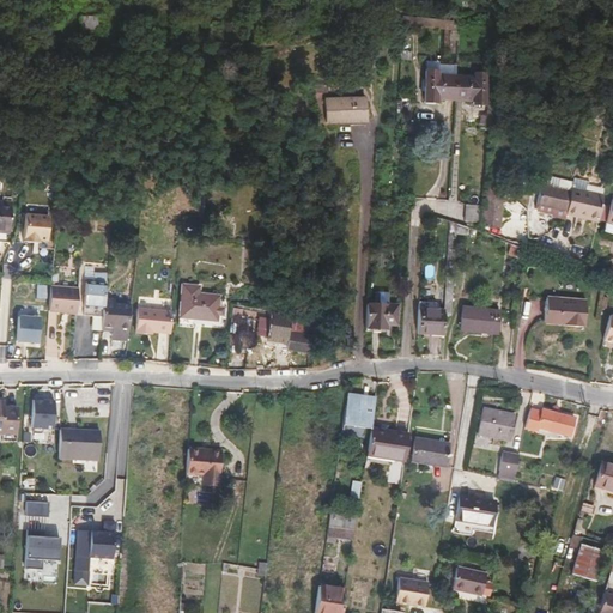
[(344,16),(346,4),(334,4),(332,16),(344,16)]
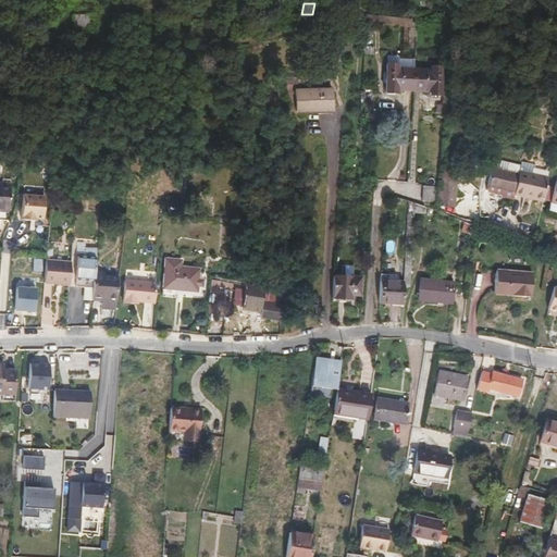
[(367,26),(379,27),(378,15),(368,14),(367,26)]
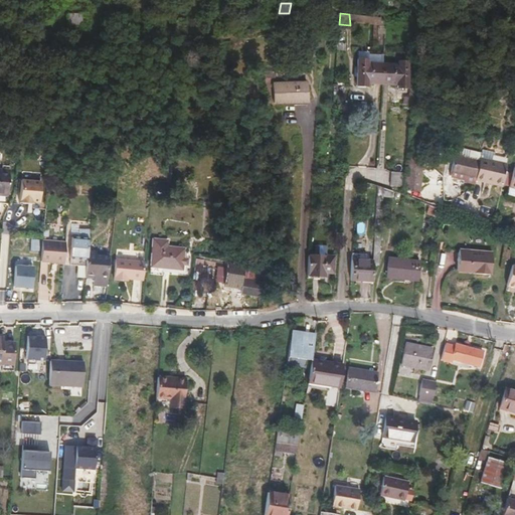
[(68,14),(67,25),(81,25),(80,14),(68,14)]
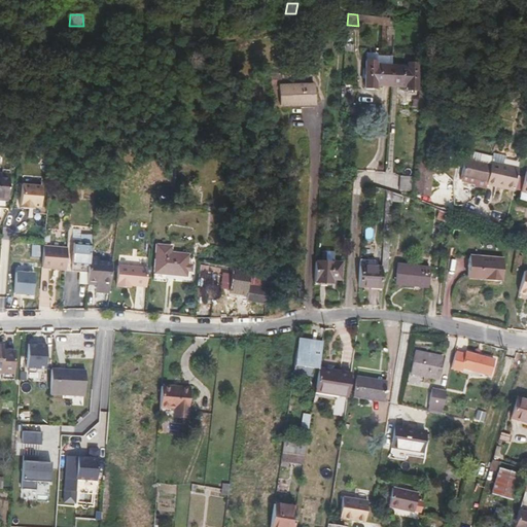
[(366,61),(364,89),(375,89),(375,86),(407,88),(407,91),(418,91),(418,63),(408,63),(408,66),(377,65),(377,62),(366,61)]
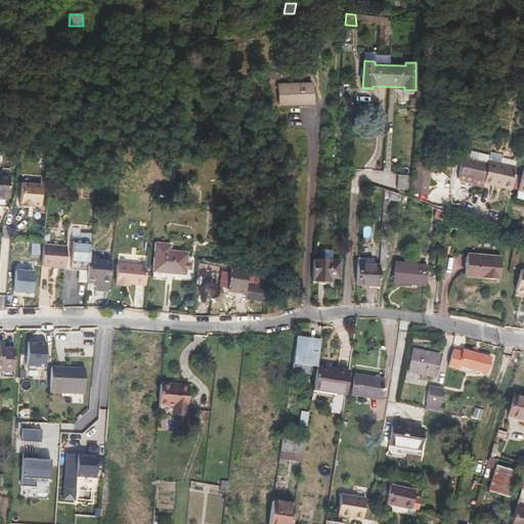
[(277,85),(277,105),(312,104),(311,84),(277,85)]
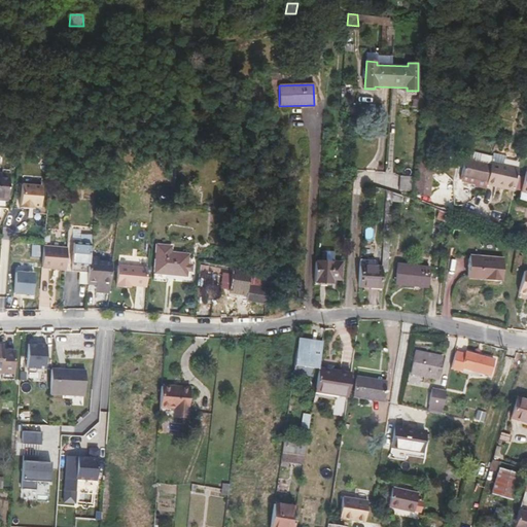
[(503,89),(500,97),(514,102),(517,93),(503,89)]
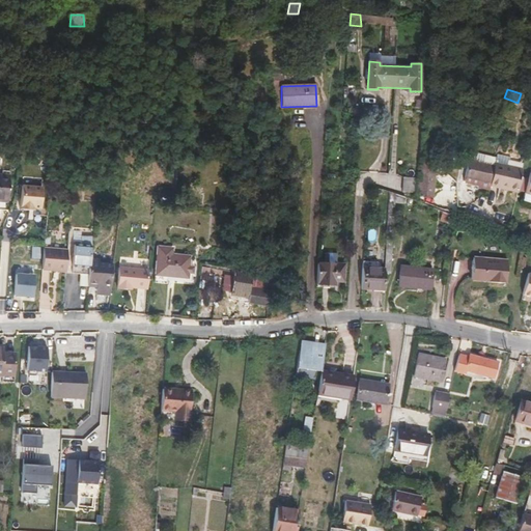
[(423,109),(424,101),(421,101),(415,100),(415,108),(423,109)]
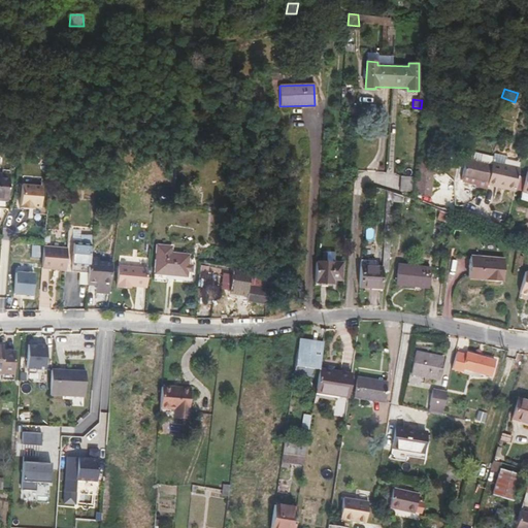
[(459,160),(466,161),(466,160),(491,165),(492,162),(493,157),(469,152),(469,149),(462,146),(459,160)]
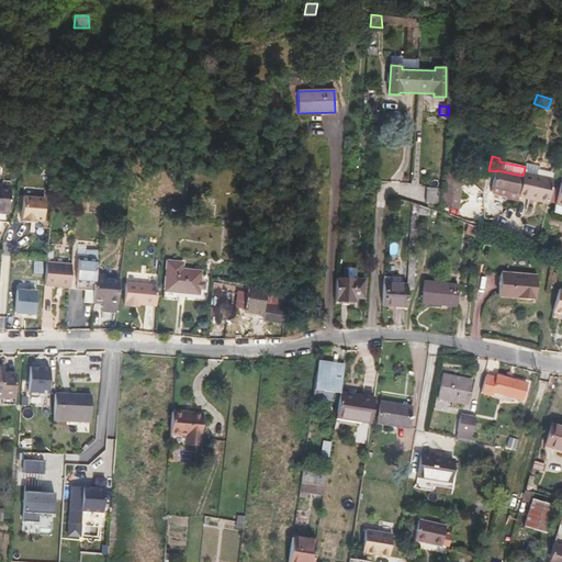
[(518,199),(532,202),(534,199),(548,202),(551,186),(552,179),(536,176),(538,169),(540,169),(540,166),(526,164),(525,167),(524,172),(523,176),(518,199)]
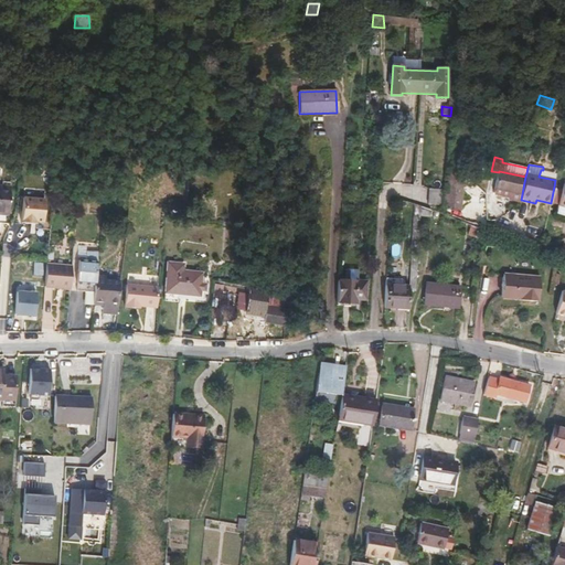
[(493,194),(520,201),(521,200),(525,177),(499,171),(499,172),(493,194)]
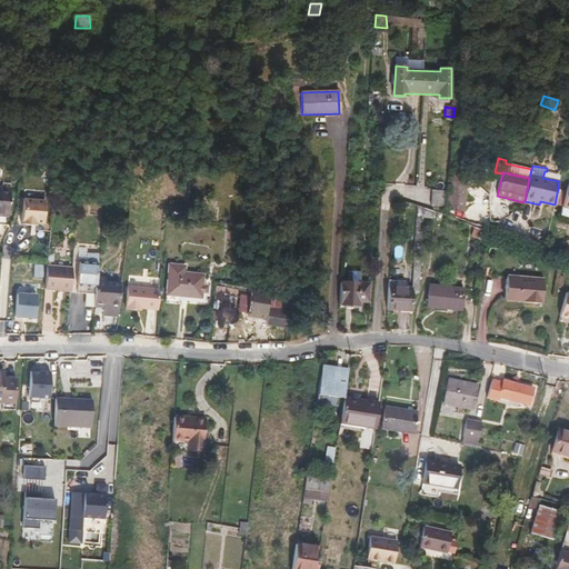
[(467,187),(448,185),(448,195),(446,209),(446,211),(465,212),(467,187)]
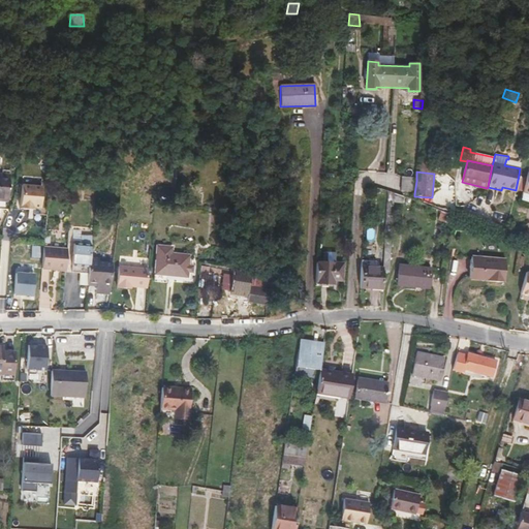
[(0,175),(0,201),(7,203),(9,176),(0,175)]
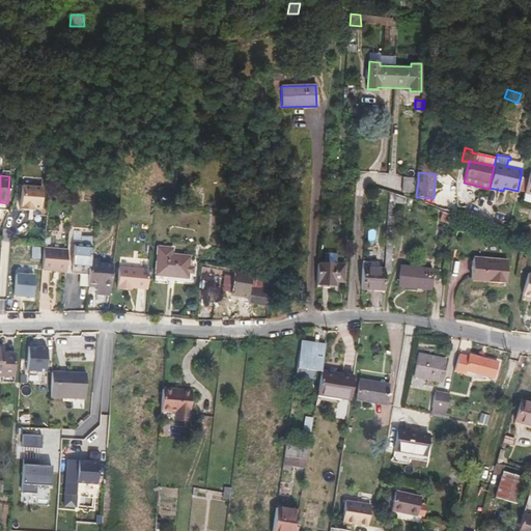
[(401,193),(416,195),(418,182),(402,179),(401,193)]
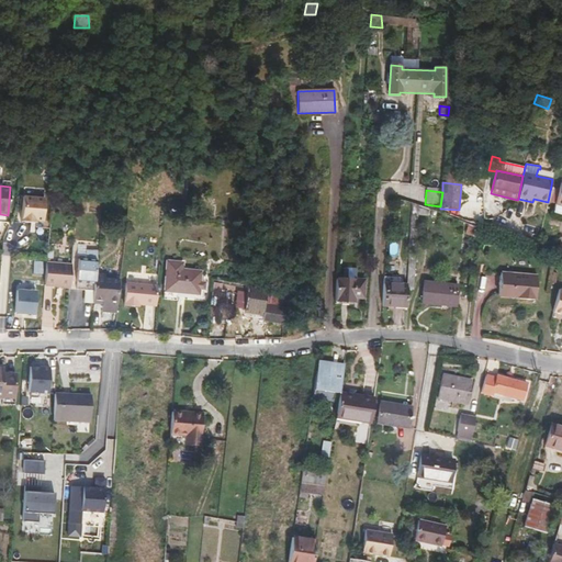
[(23,194),(22,222),(45,222),(46,195),(23,194)]
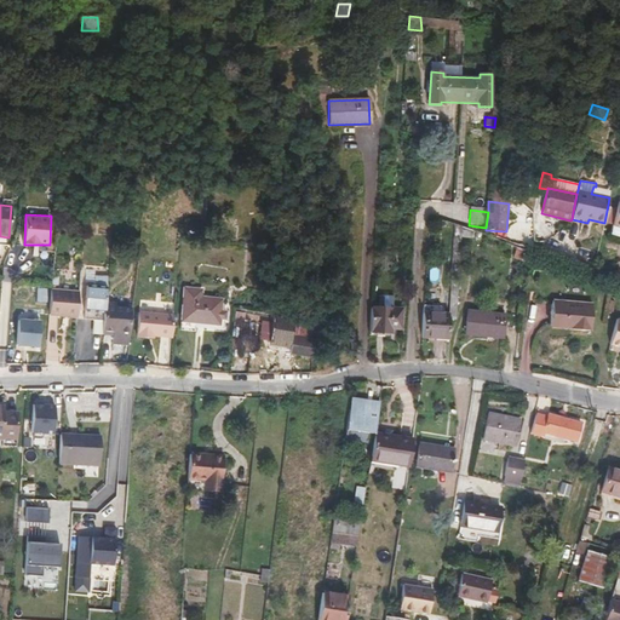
[(459,279),(461,237),(461,231),(454,229),(452,260),(451,279),(448,319),(457,320),(459,279)]
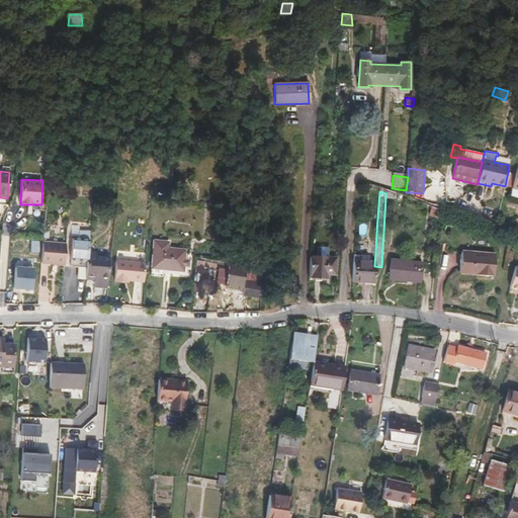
[(429,214),(441,220),(442,216),(442,214),(431,209),(429,214)]
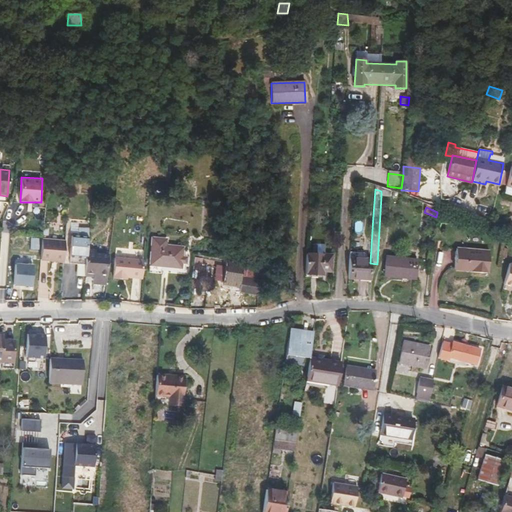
[(223,218),(223,228),(236,229),(236,219),(223,218)]
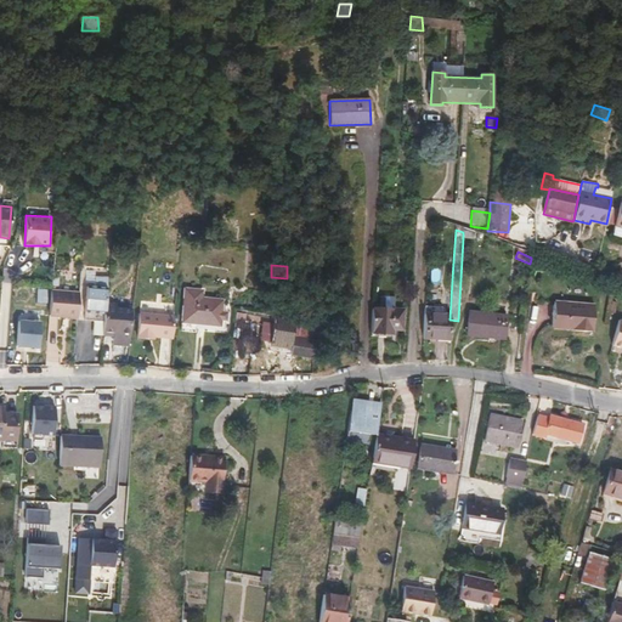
[(91,289),(84,289),(83,315),(102,316),(105,278),(91,278),(91,289)]
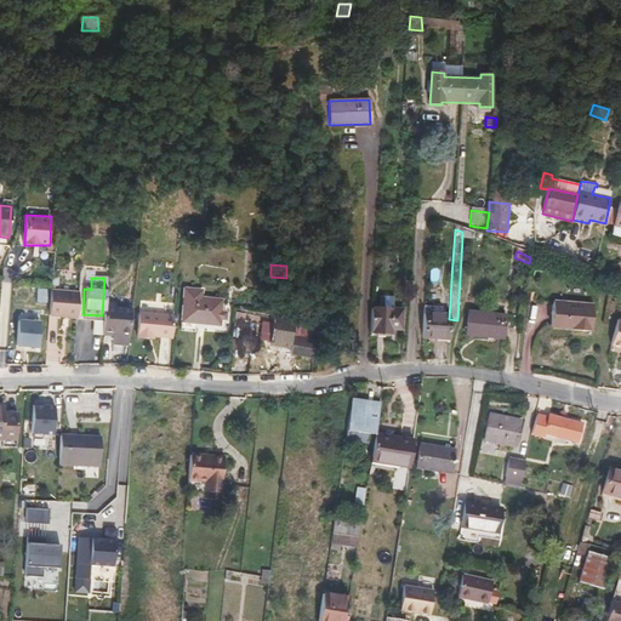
[(180,290),(177,323),(215,326),(215,320),(220,320),(221,313),(216,313),(217,301),(197,298),(198,291),(180,290)]
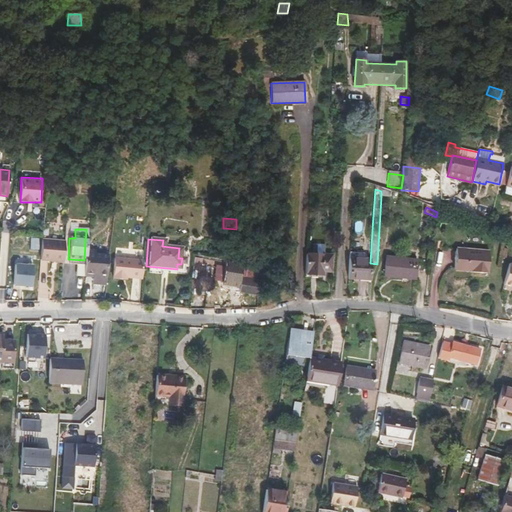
[(38,261),(61,263),(63,243),(39,241),(38,261)]
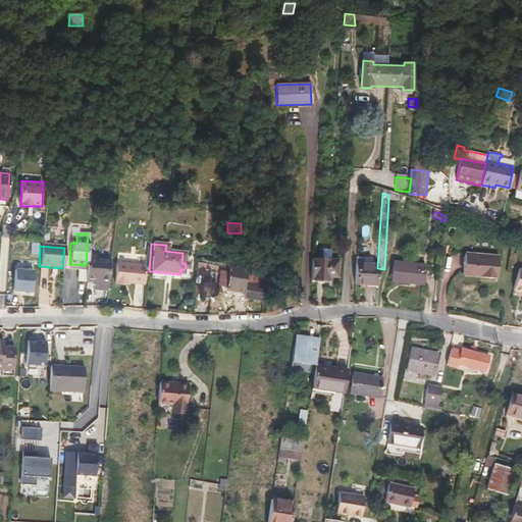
[(320,260),(312,259),(311,280),(329,281),(330,277),(336,277),(337,261),(330,260),(330,250),(320,249),(320,260)]
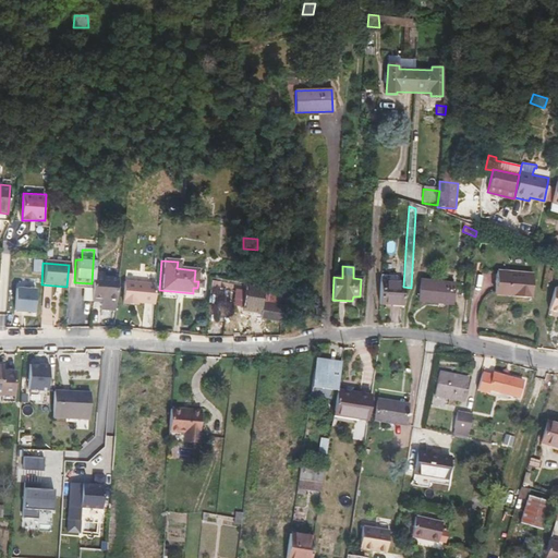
[(496,292),(512,294),(512,296),(532,299),(534,274),(498,270),(496,292)]
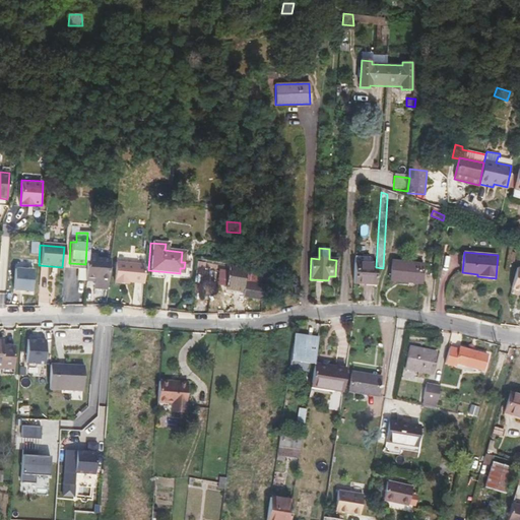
[(95,255),(86,255),(84,283),(91,283),(91,290),(105,291),(108,259),(95,259),(95,255)]
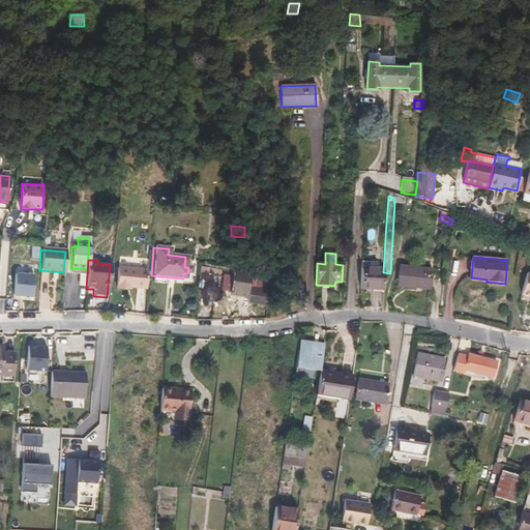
[(400,265),(396,287),(430,290),(432,268),(400,265)]
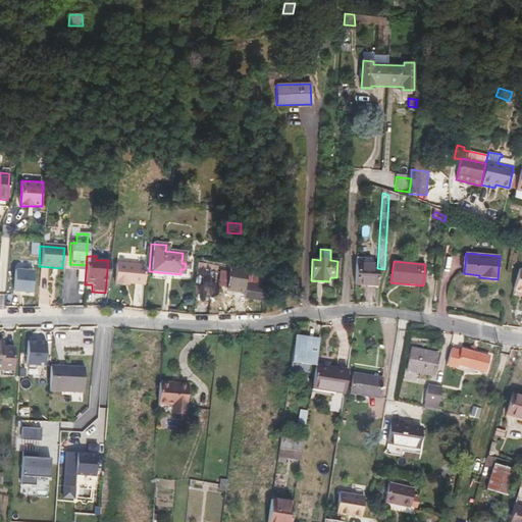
[(206,264),(198,263),(197,274),(205,275),(206,264)]
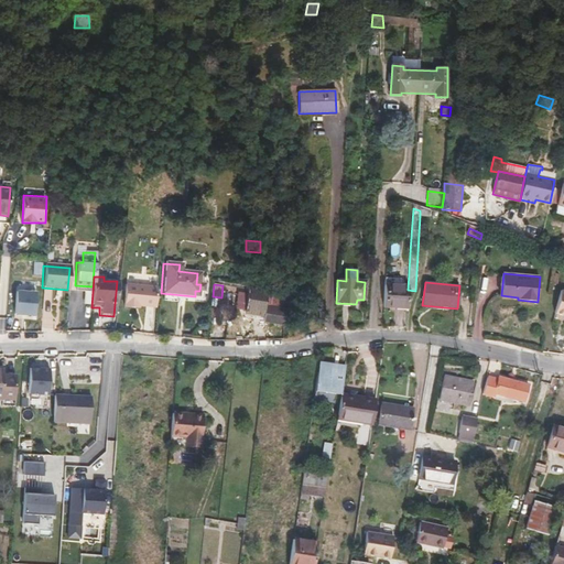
[(409,285),(401,285),(386,284),(383,307),(407,310),(409,285)]
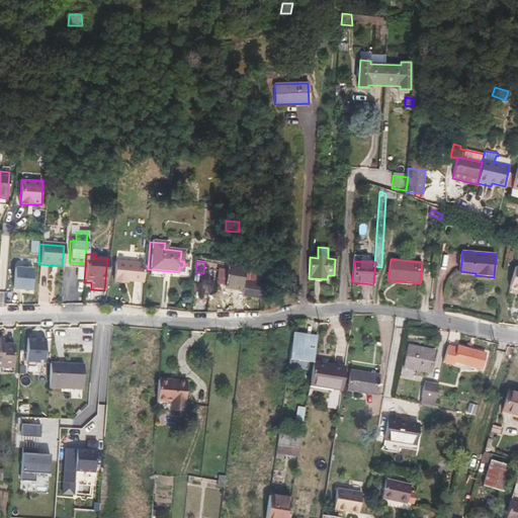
[(128,282),(140,284),(142,266),(113,263),(111,283),(121,284),(121,282),(124,282),(128,282)]
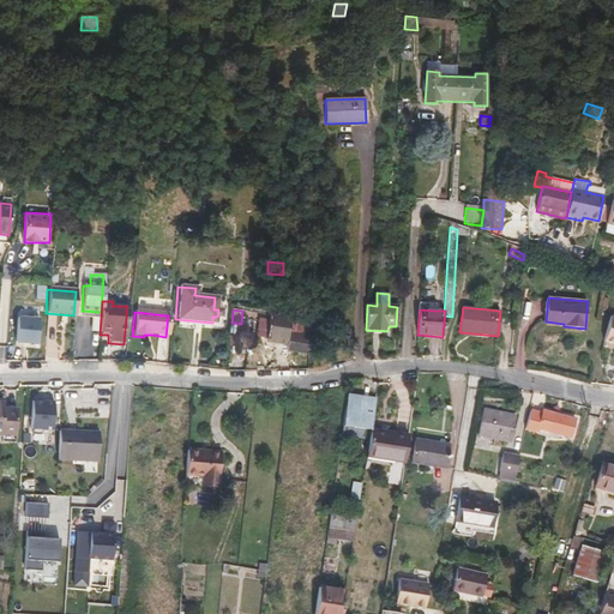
[(269,319),(268,337),(288,341),(287,345),(286,350),(307,355),(309,336),(305,336),(305,330),(308,329),(308,319),(294,317),(270,313),(270,312),(269,319)]
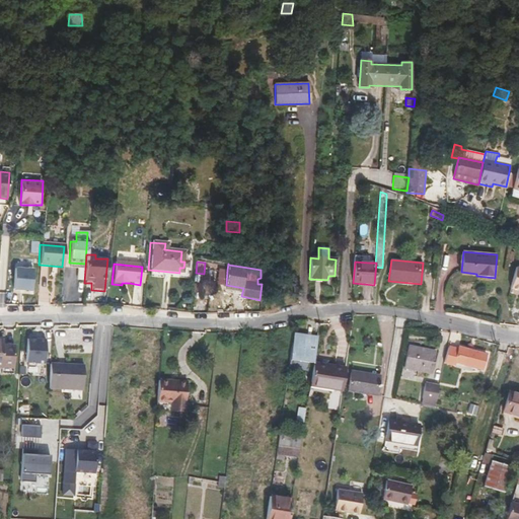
[(15,268),(14,289),(32,290),(33,269),(15,268)]
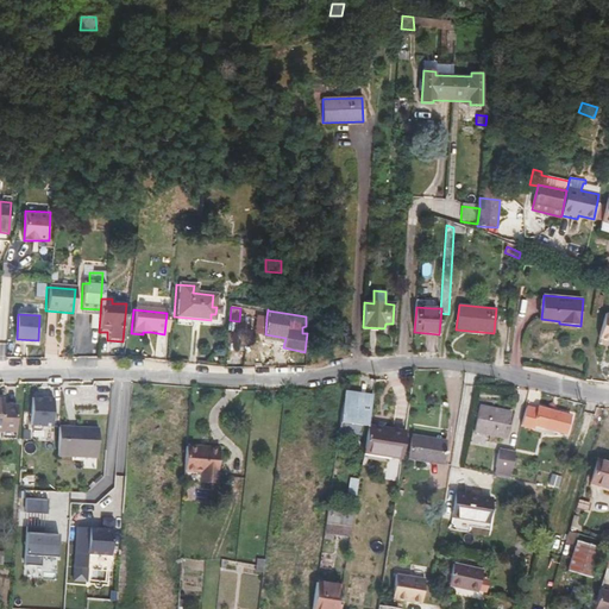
[(265,334),(267,316),(258,315),(256,333),(265,334)]
